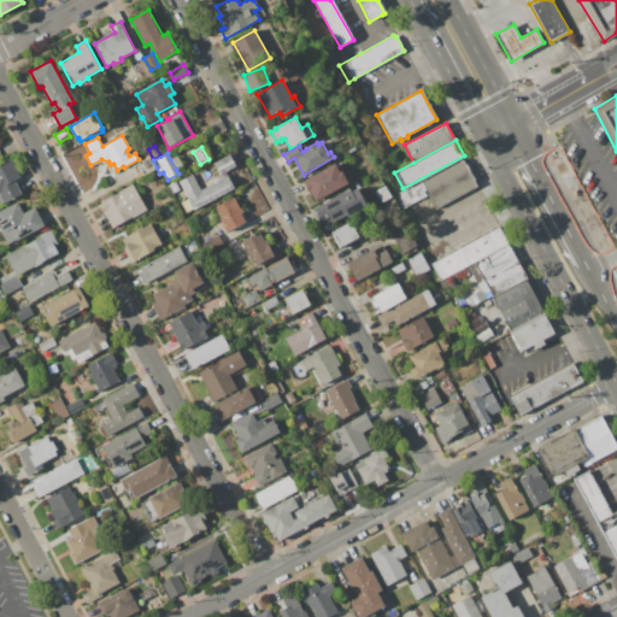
[(219,175),(227,170),(236,165),(229,154),(213,163),(219,175)]
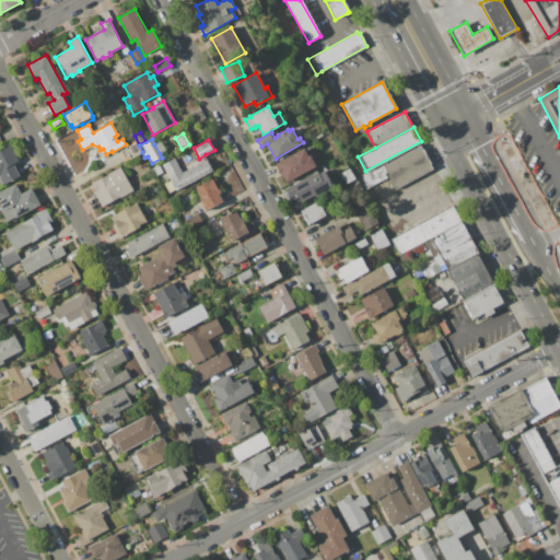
[(160,153),(154,144),(161,141),(165,150),(160,153)]
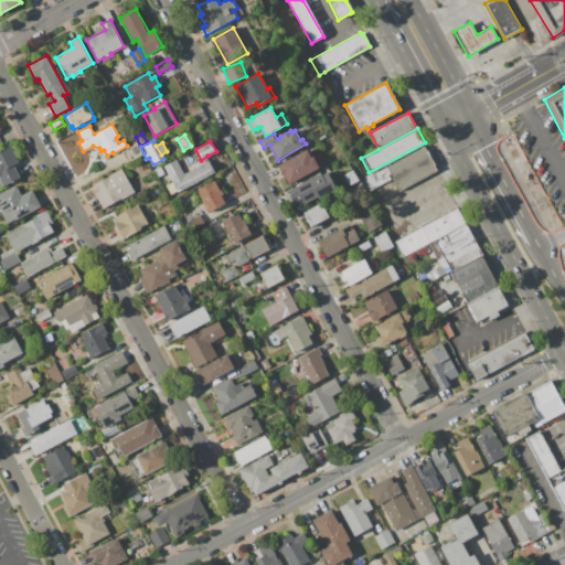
[(123,152),(138,144),(140,147),(144,153),(127,162),(123,152)]
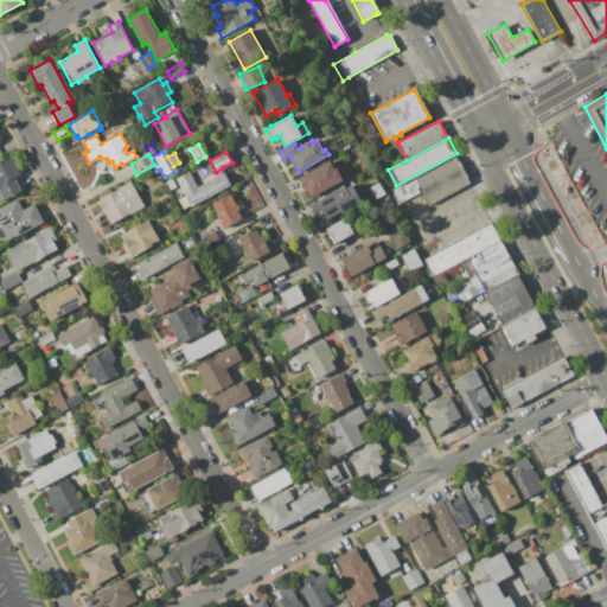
[(406,185),(457,157),(471,183),(429,205),(420,186),(417,187),(421,193),(413,198),(406,185)]
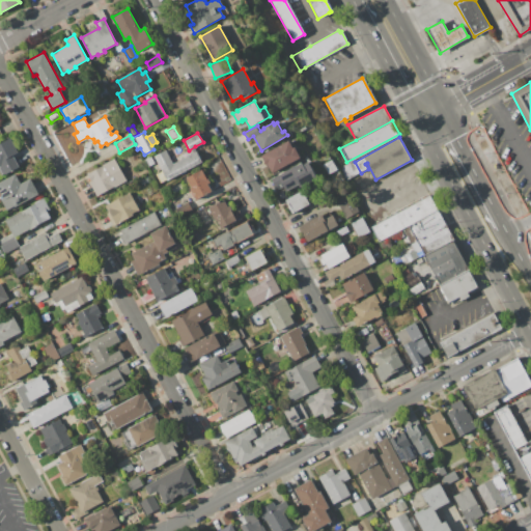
[(0,143),(10,138),(18,152),(12,155),(19,166),(1,175),(0,173),(0,143)]
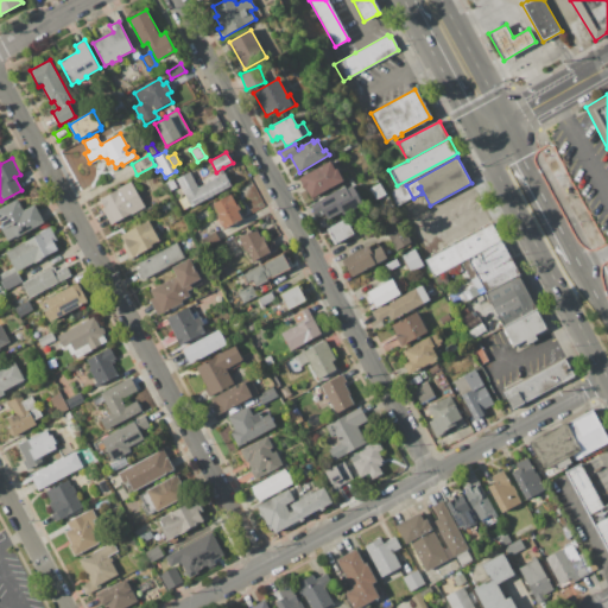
[(298,178),(330,160),(335,168),(336,166),(344,179),(312,198),(308,191),(306,191),(298,178)]
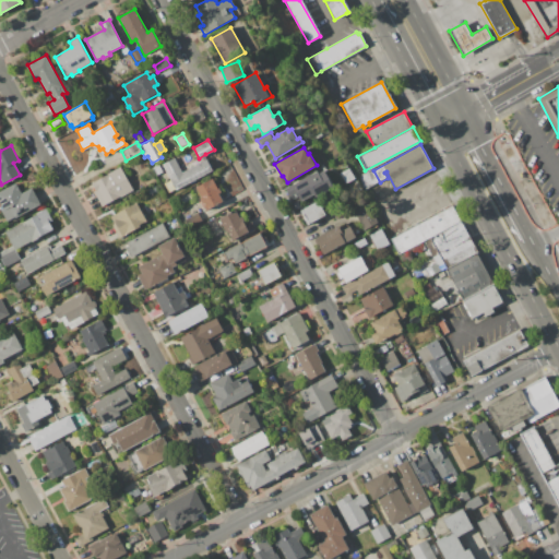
[(162,165),(175,157),(182,171),(193,166),(191,162),(199,158),(205,154),(214,169),(176,190),(162,165)]
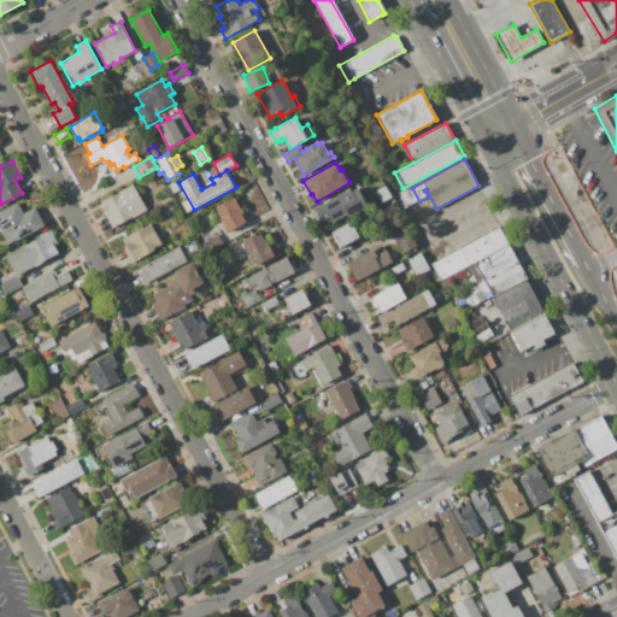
[(168,184),(175,181),(180,189),(172,193),(168,184)]
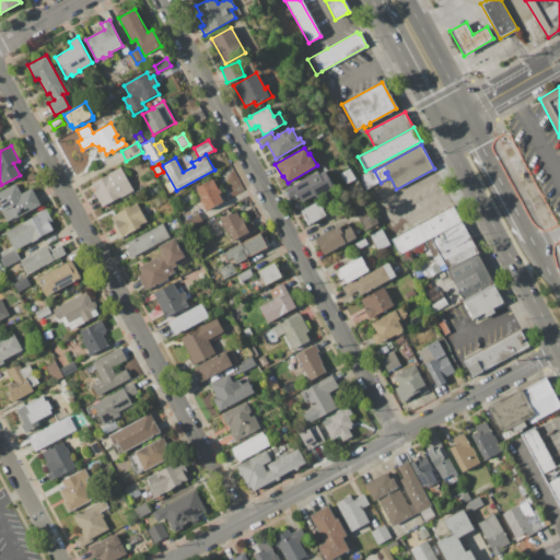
[(91,184),(107,175),(107,174),(120,166),(133,189),(102,207),(93,191),(95,191),(91,184)]
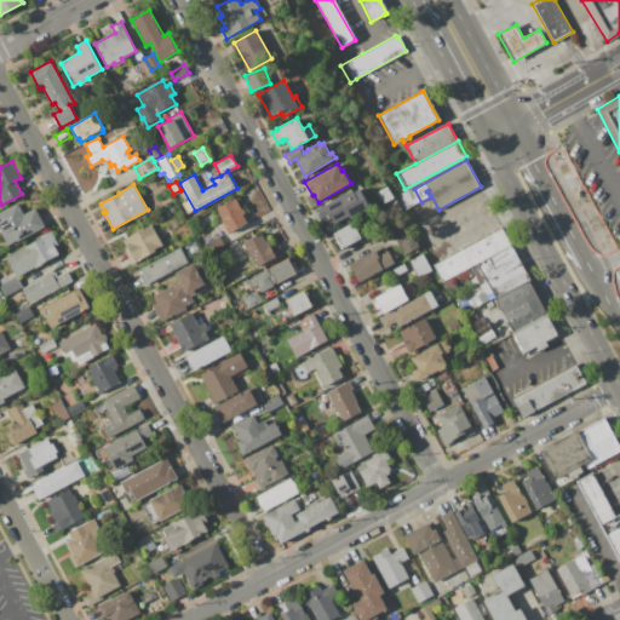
[(316,208),(352,189),(354,191),(360,189),(371,208),(350,219),(348,216),(333,223),(328,216),(322,219),(316,208)]
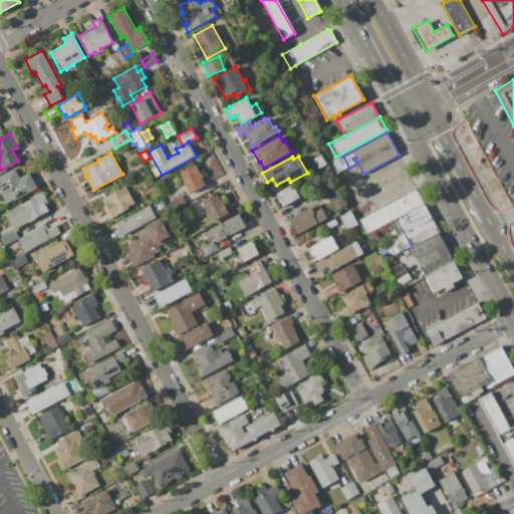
[(195,164),(200,174),(202,173),(204,177),(202,178),(206,185),(190,194),(188,191),(186,192),(183,186),(185,185),(184,183),(185,182),(180,172),(195,164)]
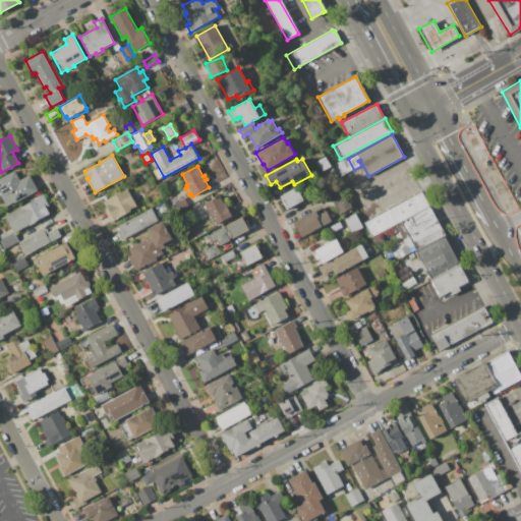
[(0,188),(0,178),(15,170),(20,180),(30,175),(38,190),(14,203),(6,207),(0,195),(3,194),(0,188)]
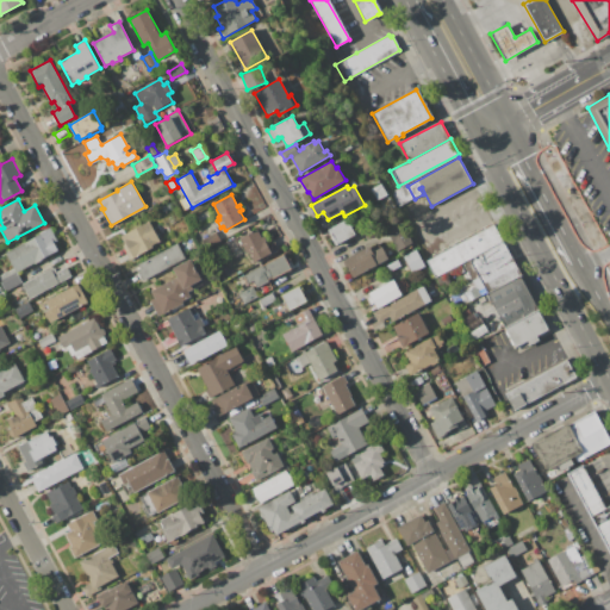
[(329,230),(347,219),(355,234),(336,244),(329,230)]
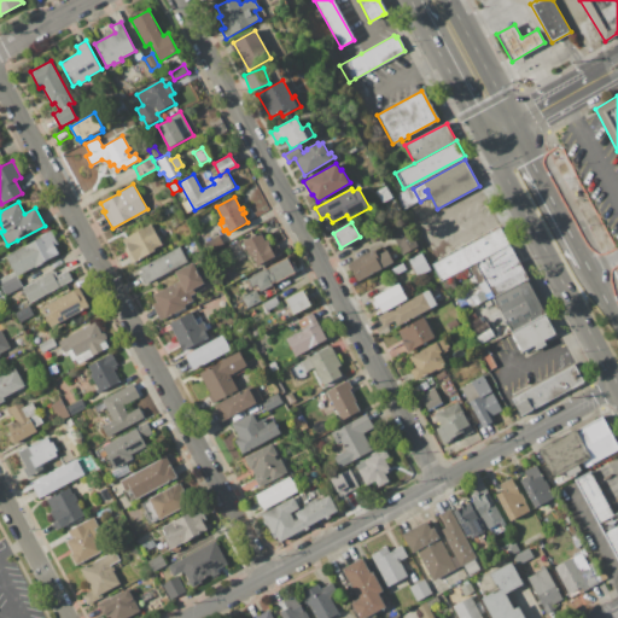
[(122,239),(151,225),(162,244),(155,248),(156,250),(132,263),(123,249),(127,248),(122,239)]
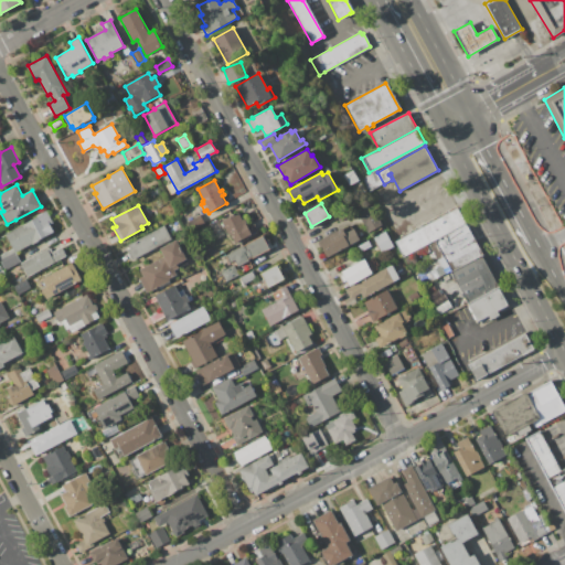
[(435,240),(467,223),(458,206),(394,242),(403,257),(435,240)]
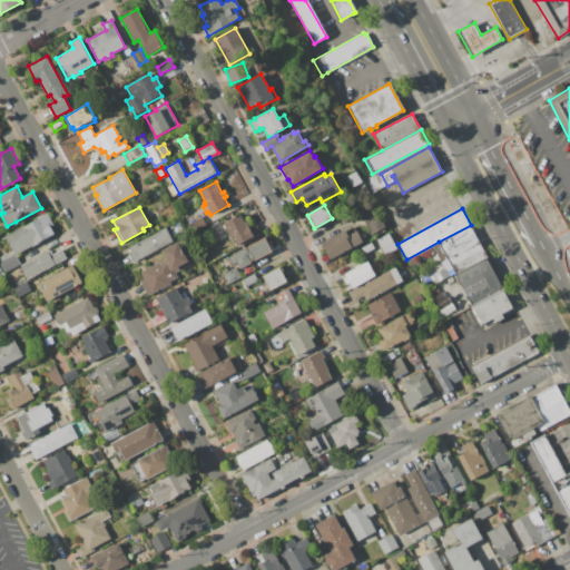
[(5,236),(48,213),(52,223),(49,224),(55,234),(32,246),(32,245),(15,254),(12,249),(5,236)]
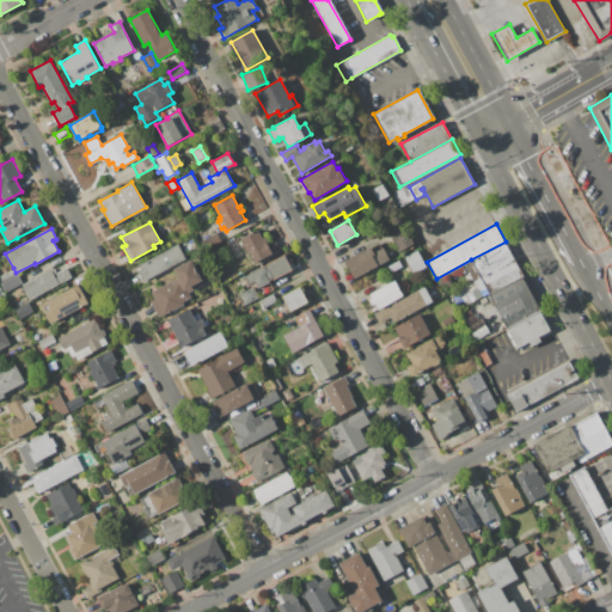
[(239,239),(258,230),(262,238),(264,237),(268,243),(274,240),(279,250),(254,263),(248,251),(246,252),(239,239)]
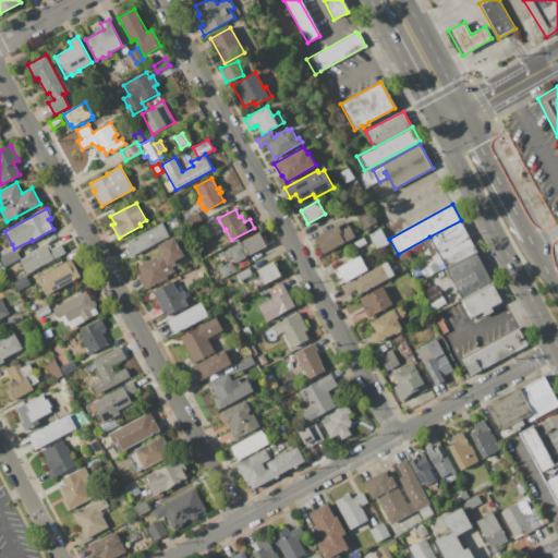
[(183,219),(197,213),(201,220),(187,228),(183,219)]
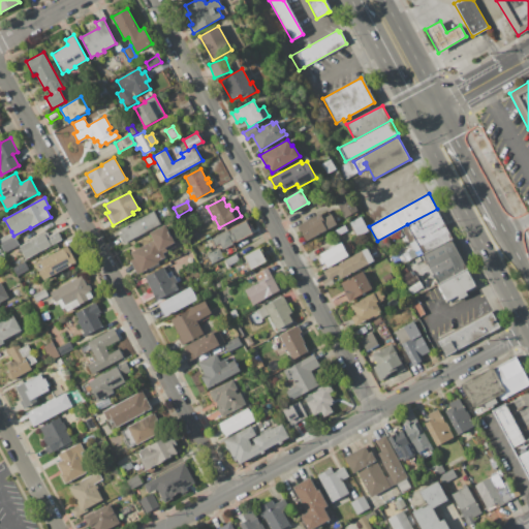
[(453,238),(423,254),(407,224),(437,209),(453,238)]
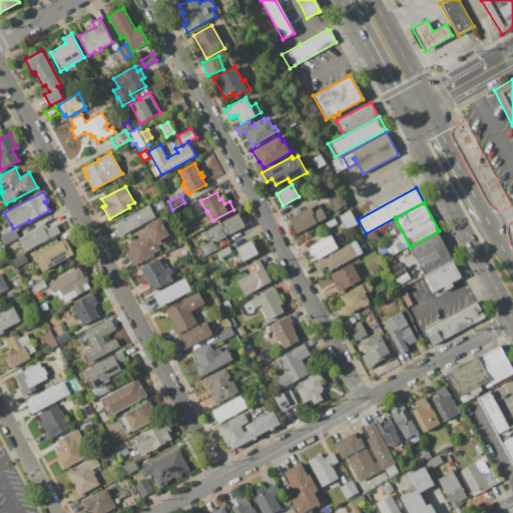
[(289,218),(311,206),(311,207),(319,203),(327,217),(297,233),(289,218)]
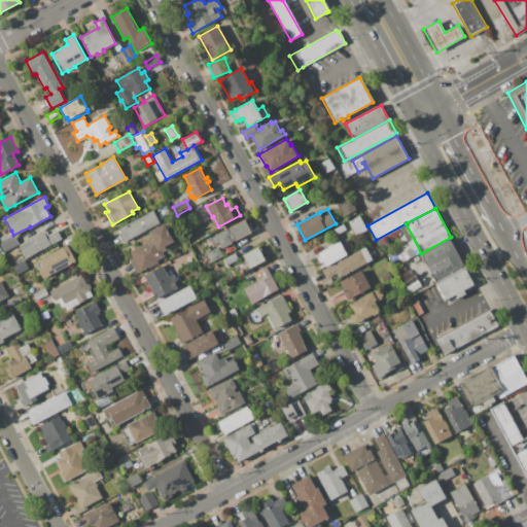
[(119,229),(153,210),(160,223),(124,242),(119,234),(121,233),(119,229)]
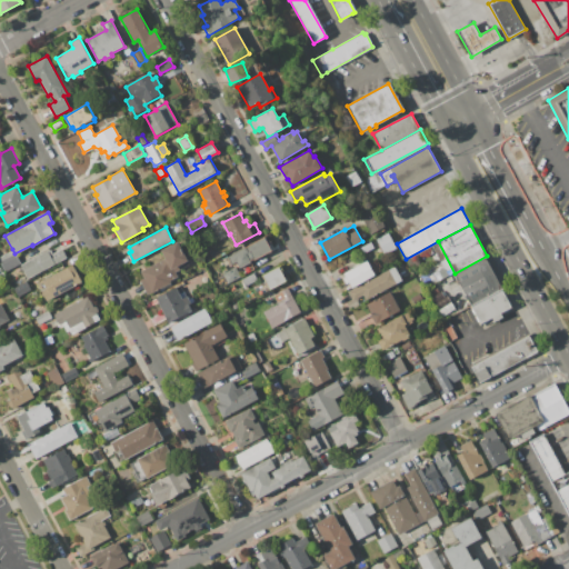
[(228,257),(265,237),(272,251),(255,260),(253,259),(250,261),(251,262),(239,268),(236,261),(232,263),(228,257)]
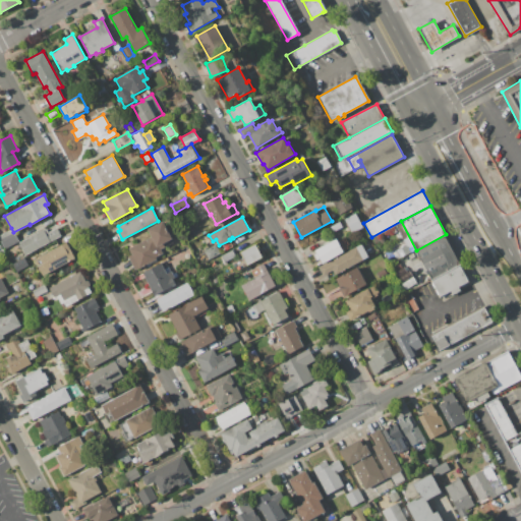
[(128,248),(151,236),(147,229),(162,221),(172,238),(163,243),(165,246),(160,248),(162,252),(155,256),(156,258),(149,263),(149,262),(135,270),(128,256),(132,254),(128,248)]
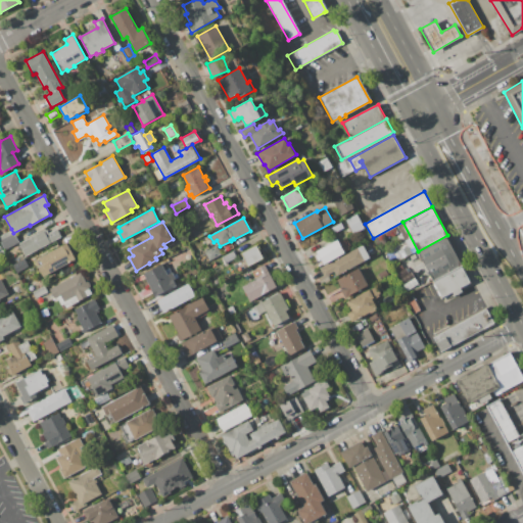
[(332,227),(341,222),(344,227),(334,232),(332,227)]
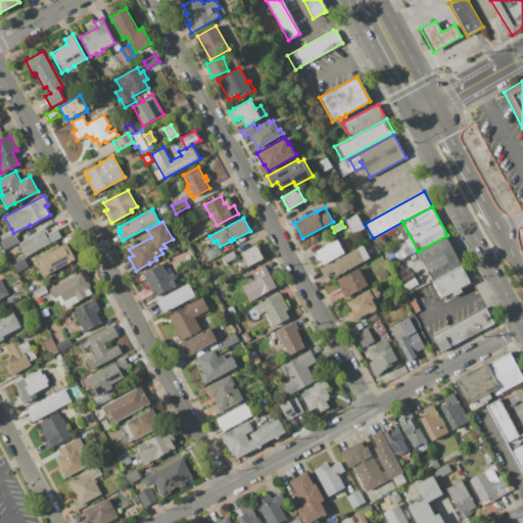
[(18,243),(46,229),(48,233),(57,228),(61,236),(26,255),(18,243)]
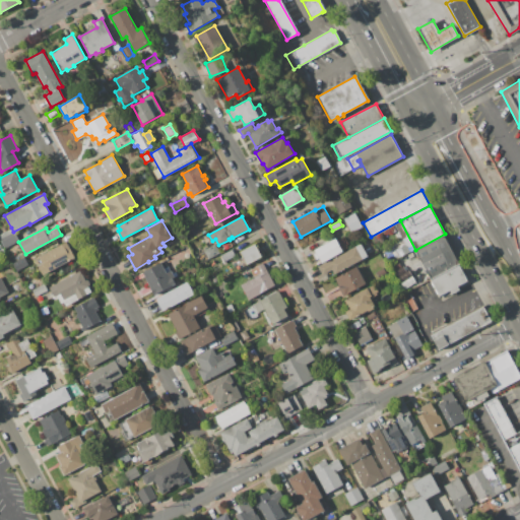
[(13,232),(11,228),(0,233),(0,239),(5,249),(18,242),(13,232)]
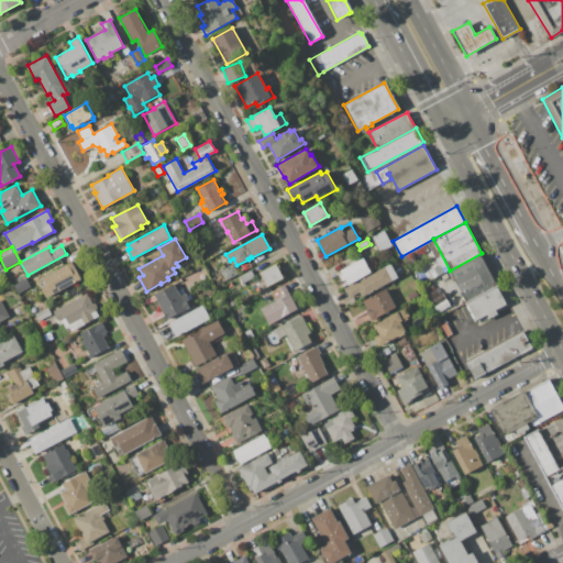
[(466,302),(496,286),(501,284),(496,273),(493,274),(482,253),(450,271),(449,271),(466,302)]
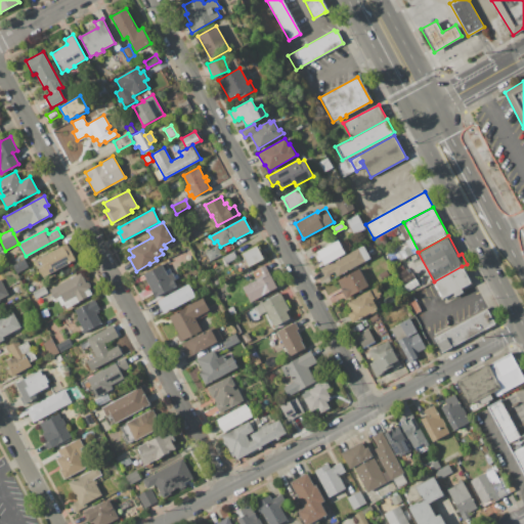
[(316,251),(338,239),(345,253),(324,265),(321,260),(317,262),(314,256),(318,253),(316,251)]
